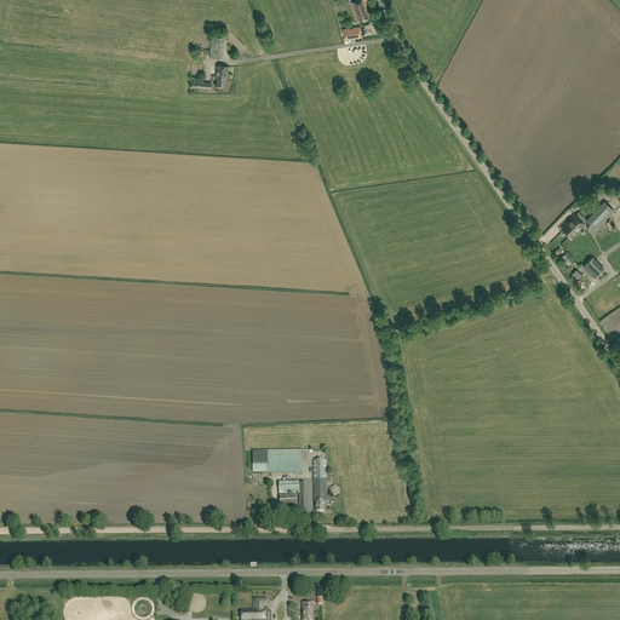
[(357,22),(371,17),(365,0),(360,0),(351,3),(357,22)]
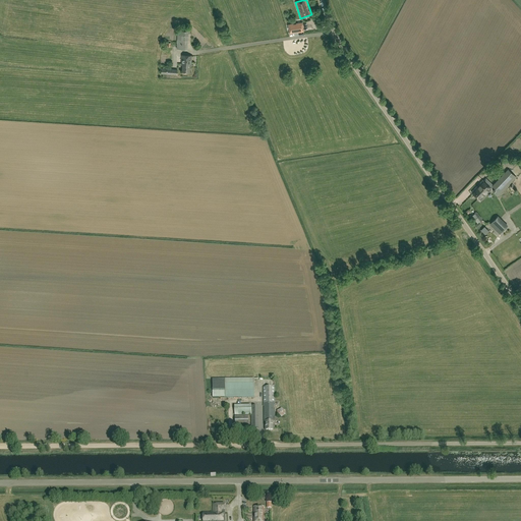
[(293,23),(288,24),(290,34),(294,33),(294,32),(297,32),(297,33),(302,32),(301,22),(296,23),(296,24),(293,24),(293,23)]
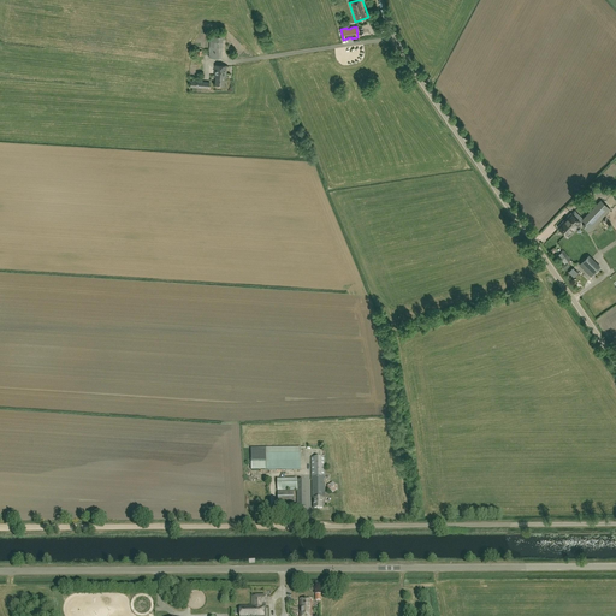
[(221,59),(223,36),(211,36),(209,58),(221,59)]
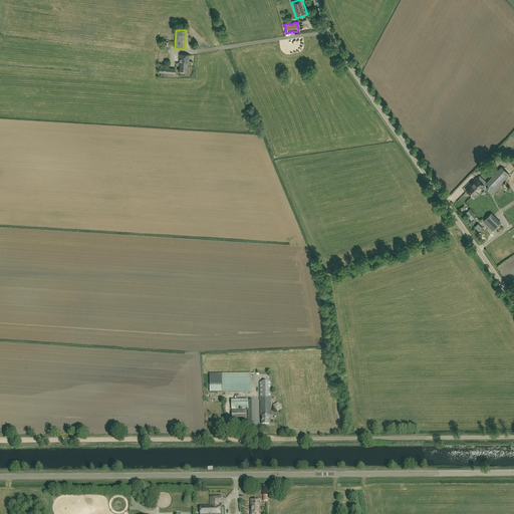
[(189,64),(190,54),(180,54),(179,64),(180,64),(180,70),(188,71),(188,64),(189,64)]
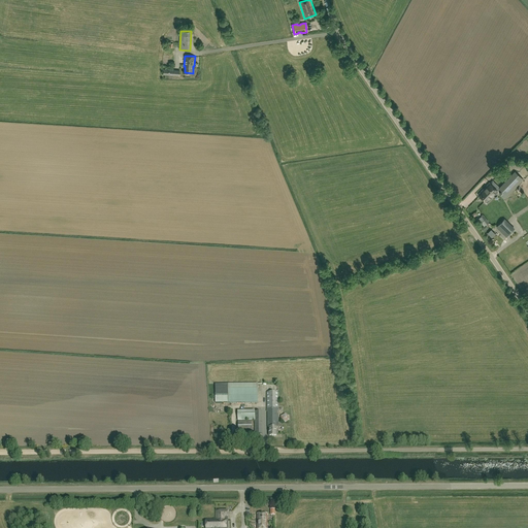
[(504,199),(523,179),(515,171),(499,189),(502,192),(500,194),(504,199)]
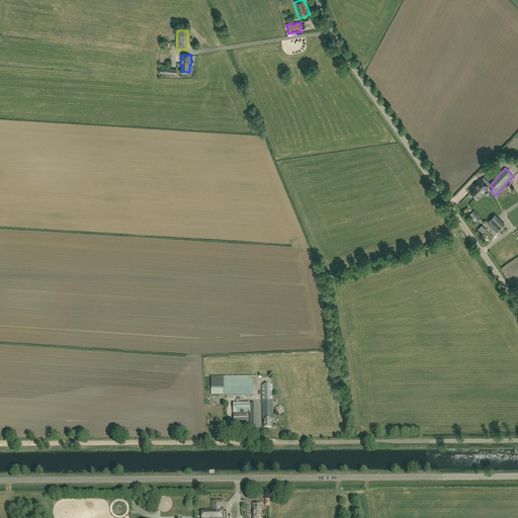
[(478,199),(489,187),(481,179),(476,184),(473,186),(468,191),(478,199)]
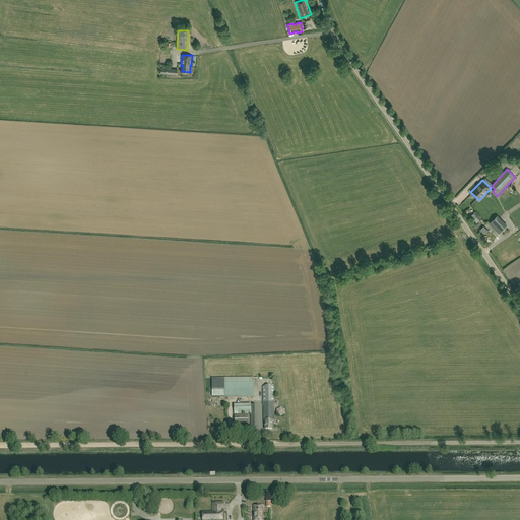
[(503,220),(497,215),(489,223),(499,233),(507,224),(503,220)]
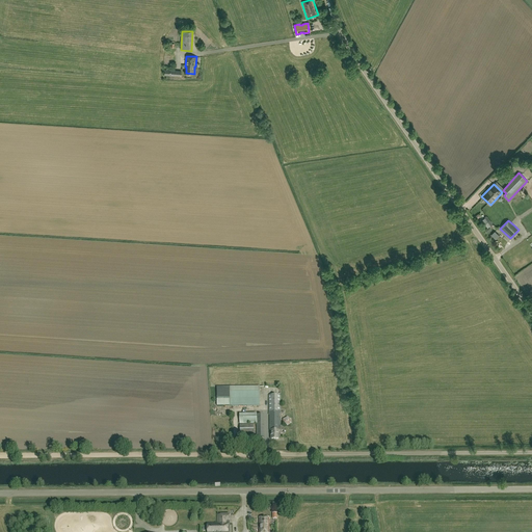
[(230,400),(230,406),(260,405),(260,400),(259,387),(229,387),(230,393),(230,400)]
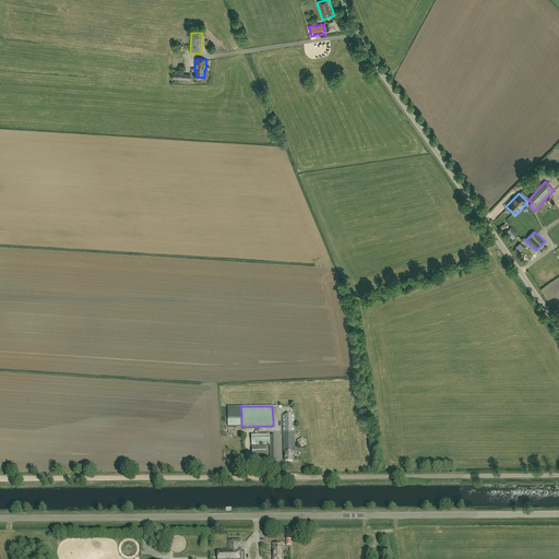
[(294,453),(294,436),(295,436),(295,416),(283,416),(283,437),(284,437),(284,450),(285,450),(285,462),(293,462),(293,453),(294,453)]
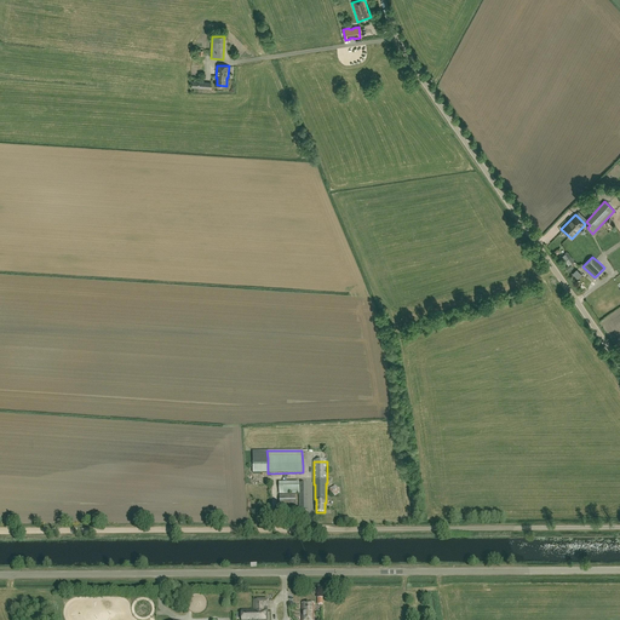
[(299,483),(299,482),(279,482),(279,484),(280,494),(299,494),(299,510),(308,510),(308,483),(299,483)]
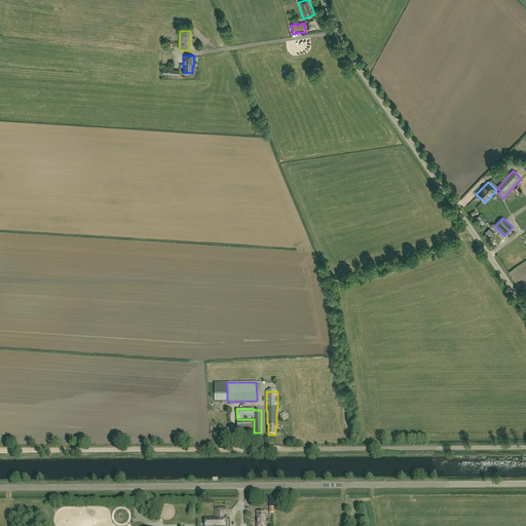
[(284,422),(288,419),(288,415),(284,412),(279,415),(279,419),(284,422)]
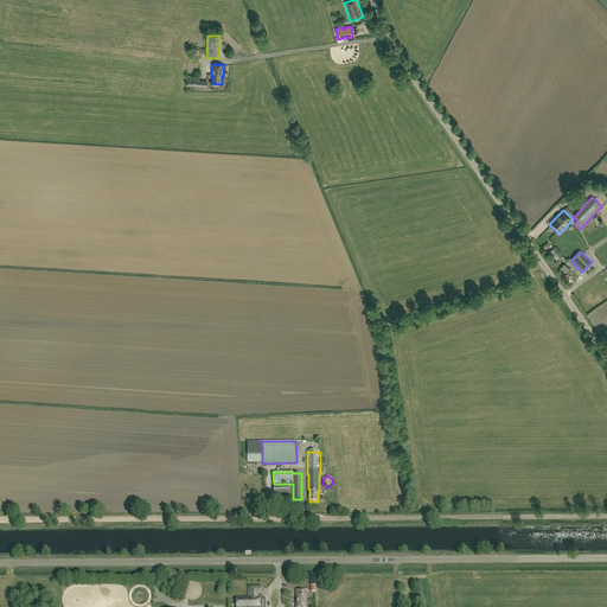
[(274,497),(289,496),(289,485),(274,485),(274,497)]
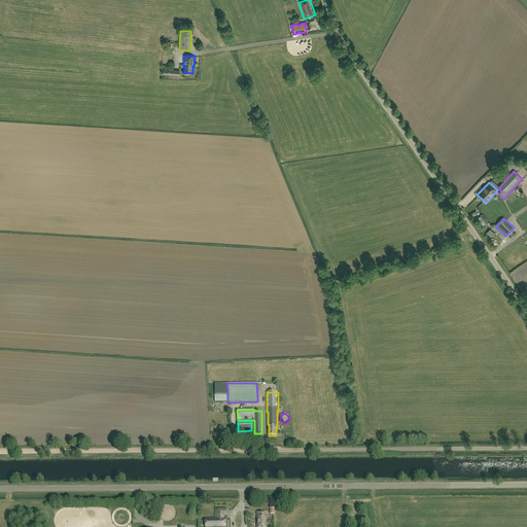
[(222,520),(227,520),(227,517),(227,510),(215,511),(215,519),(222,519),(222,520)]
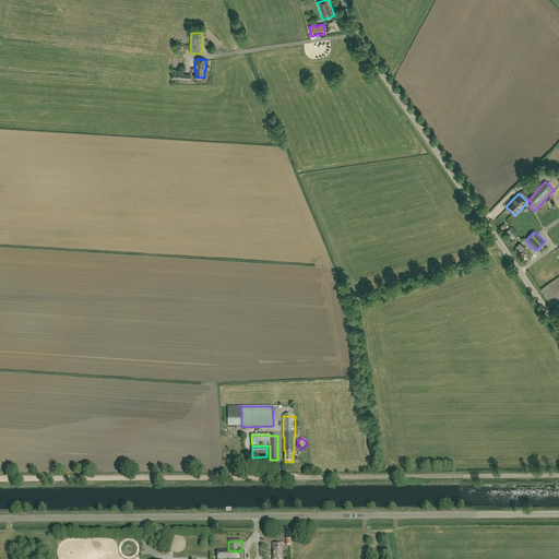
[(272,558),(283,558),(283,544),(272,544),(272,558)]
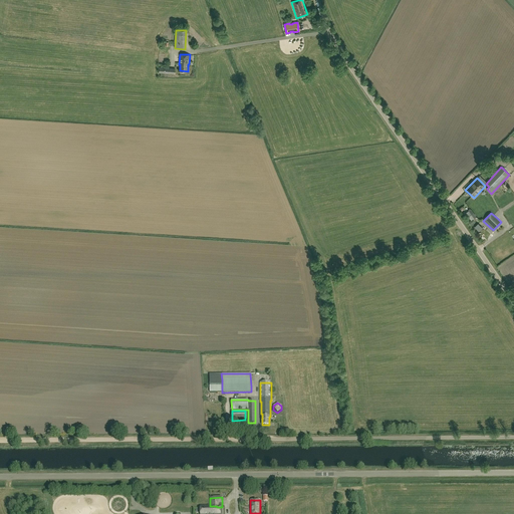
All buildings are outlined.
